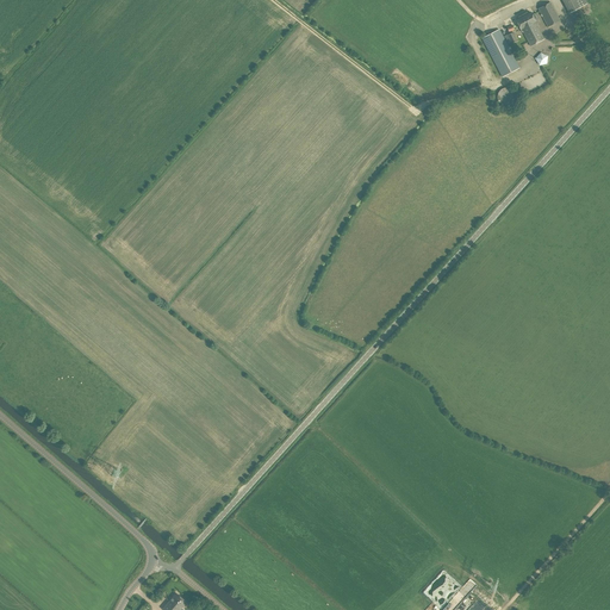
[(561,0),(570,13),(587,4),(585,0),(561,0)]
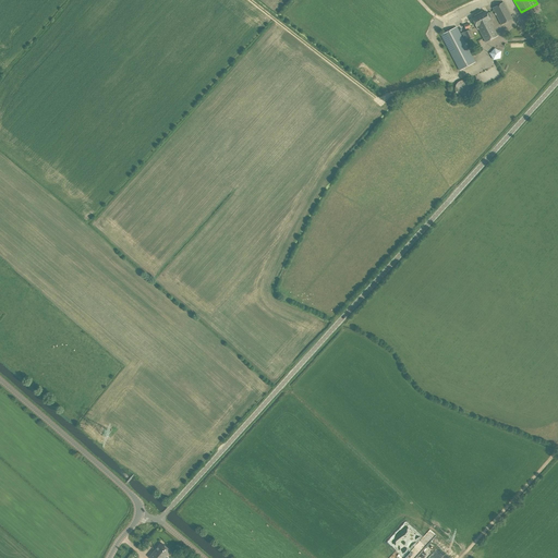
[(501,24),(512,19),(504,2),(493,9),(501,24)]
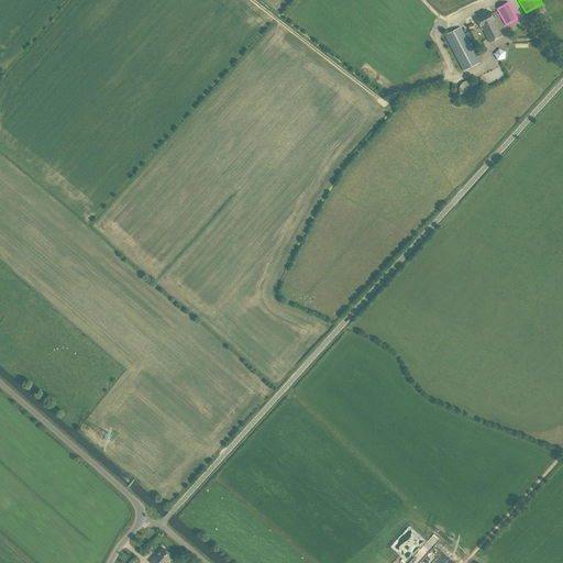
[(492,14),(490,12),(476,20),(483,30),(490,43),(503,36),(494,21),(496,20),(495,18),(495,17),(494,13),(492,14)]
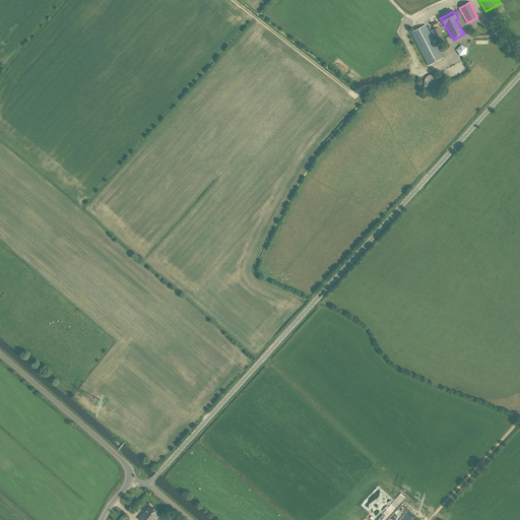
[(429,65),(443,58),(426,25),(411,33),(429,65)]
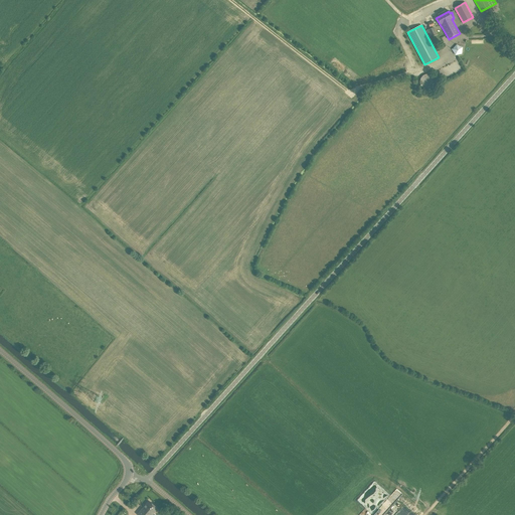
[(430,32),(426,33),(428,38),(437,34),(434,27),(428,29),(430,32)]
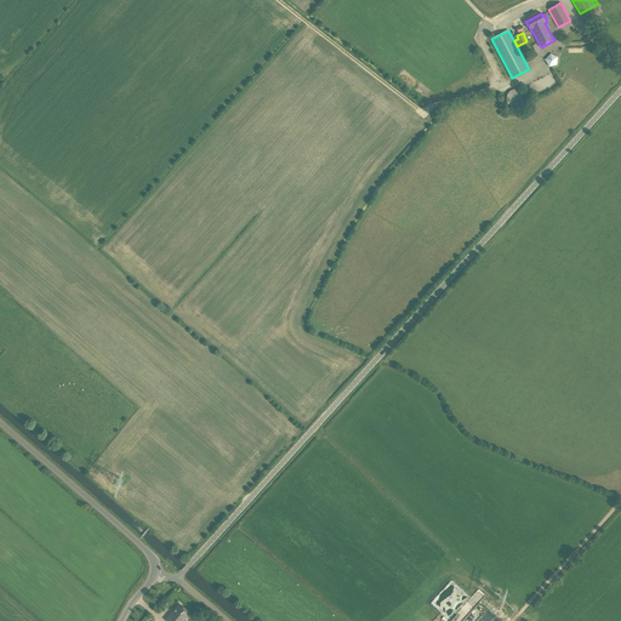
[(548,67),(557,66),(558,57),(551,53),(545,60),(548,67)]
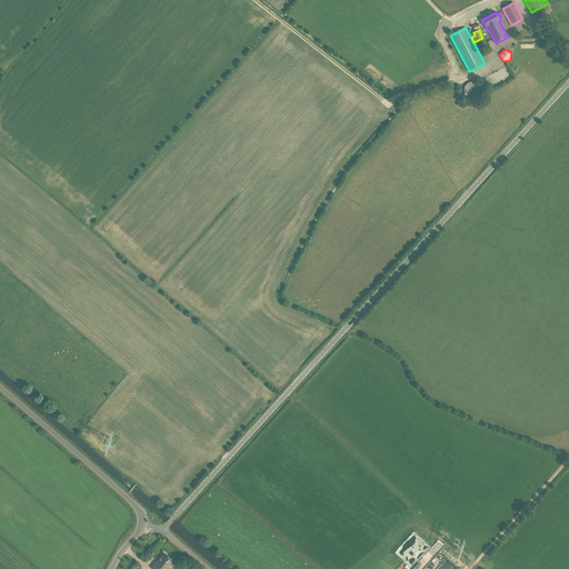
[(471,99),(472,99),(473,99),(475,99),(476,99),(477,98),(478,98),(478,97),(479,96),(480,95),(481,93),(481,92),(481,91),(481,90),(481,89),(481,88),(480,88),(480,87),(480,86),(479,86),(479,85),(478,83),(477,83),(476,82),(475,82),(473,82),(472,82),(471,82),(470,82),(469,82),(468,83),(467,83),(467,85),(466,85),(466,86),(465,86),(465,87),(465,88),(463,89),(463,90),(463,91),(463,92),(465,93),(465,95),(465,96),(466,96),(467,97),(468,98),(469,99),(470,99),(471,99)]
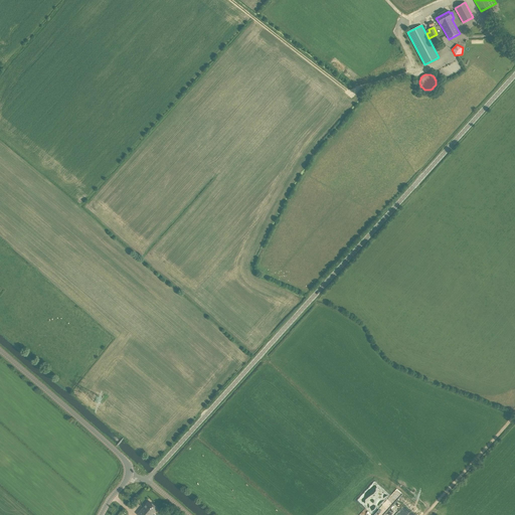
[(138,514),(152,514),(158,509),(149,501),(138,514)]
